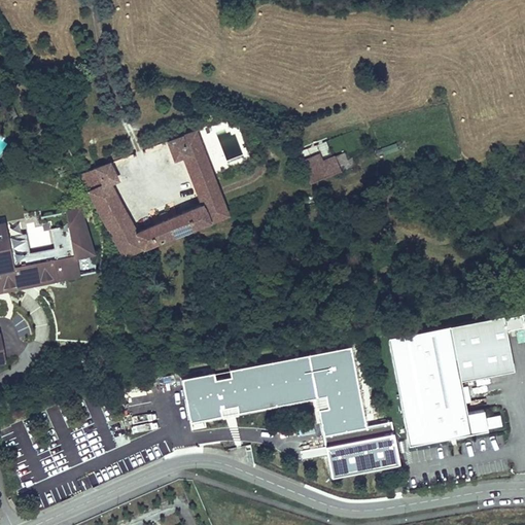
[(80,177),(126,260),(234,218),(199,132),(169,143),(177,164),(185,161),(203,207),(140,234),(115,187),(123,183),(113,164),(80,177)]
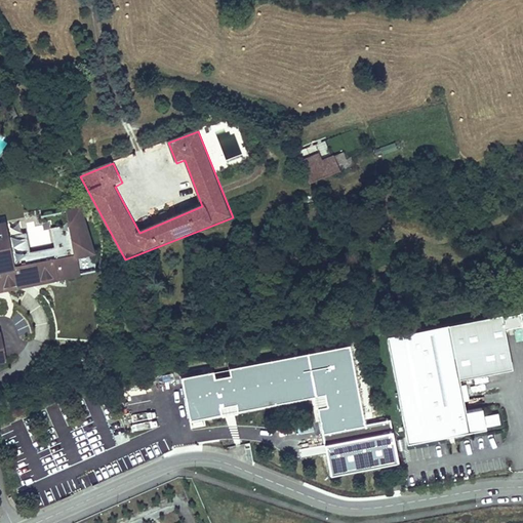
[(327,143),(320,145),(323,157),(331,155),(327,143)]
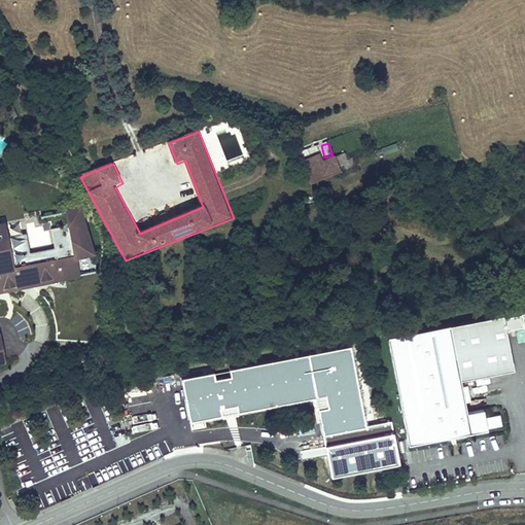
[(320,153),(303,161),(312,183),(352,167),(346,152),(323,161),(320,153)]
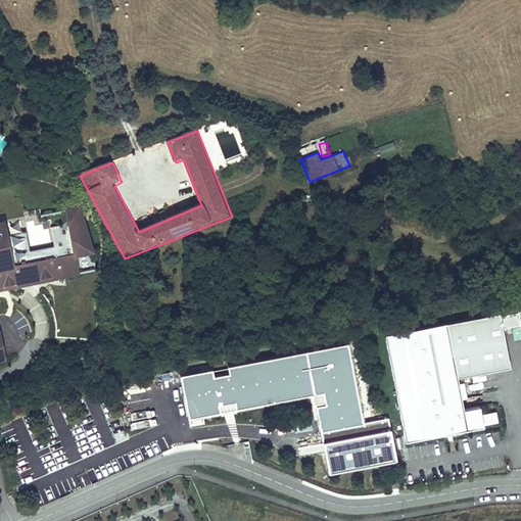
[(7,223),(0,224),(0,293),(83,277),(82,276),(99,273),(95,255),(97,255),(83,207),(67,210),(69,226),(52,229),(56,248),(32,253),(29,234),(10,237),(7,223)]
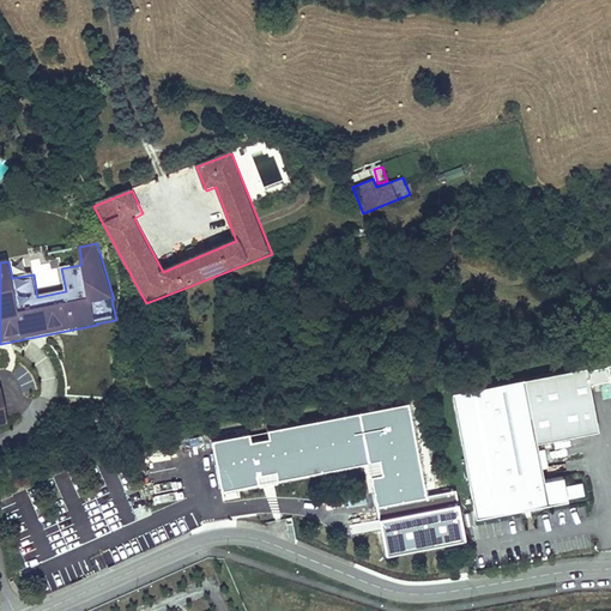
[(610,366),(606,367),(608,370),(587,374),(590,388),(610,385),(610,366)]
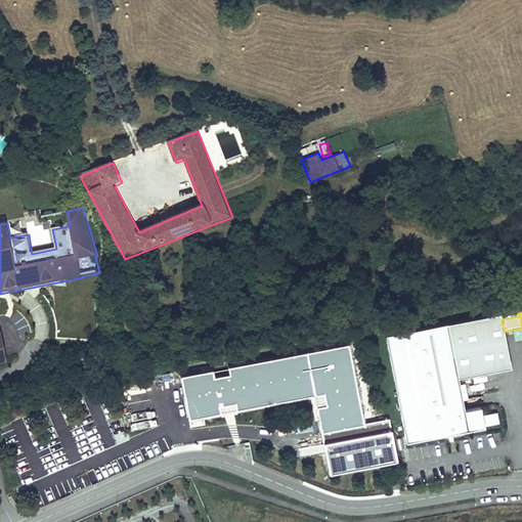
[(501,316),(386,338),(406,445),(485,430),(481,409),(465,412),(459,381),(512,371),(504,332),(502,319),(501,316)]
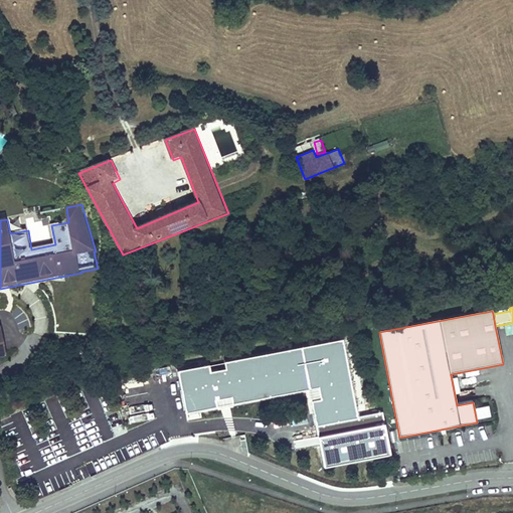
[(318,425),(359,417),(344,339),(226,361),(227,368),(212,371),(211,364),(179,370),(187,412),(218,406),(217,399),(225,398),(232,396),(234,403),(311,388),(323,386),(325,398),(313,400),(318,425)]
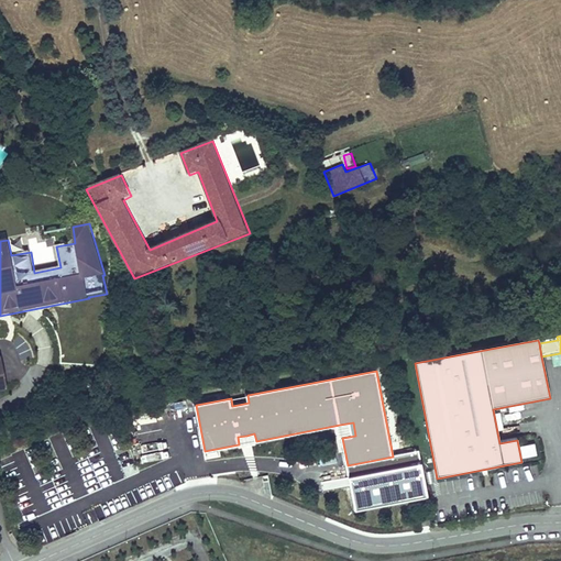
[(248,395),(231,398),(232,406),(249,403),(248,395)]
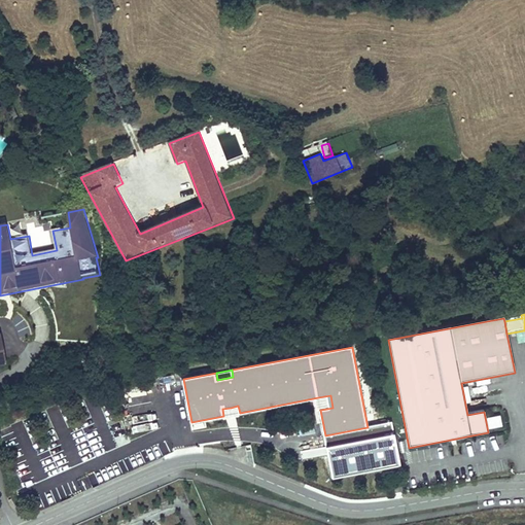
[(318,397),(320,410),(333,408),(330,395),(318,397)]
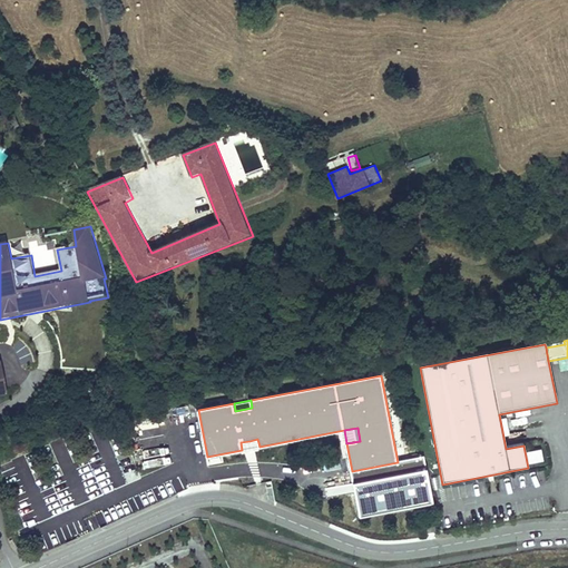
[(241,442),(242,450),(260,447),(257,439),(250,441),(241,442)]
